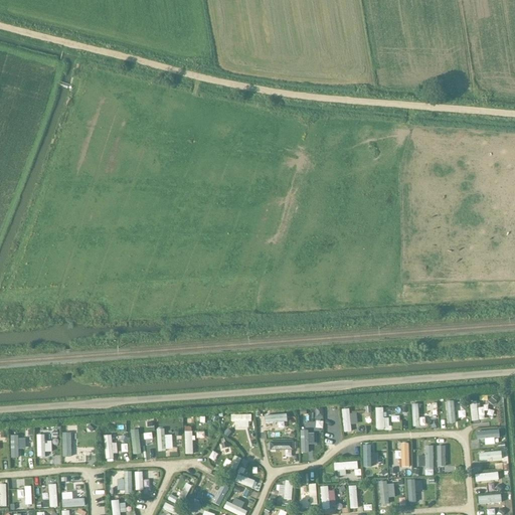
[(456,423),(455,400),(447,400),(447,423),(456,423)]
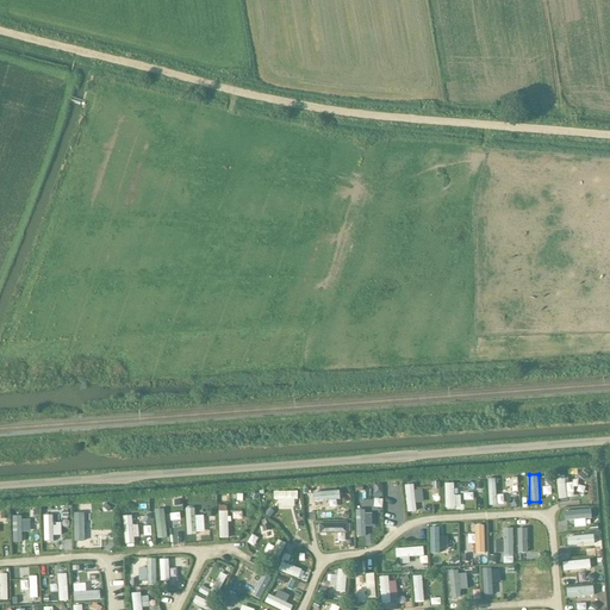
[(567,498),(566,492),(573,492),(573,483),(565,483),(565,475),(556,475),(558,498),(567,498)]
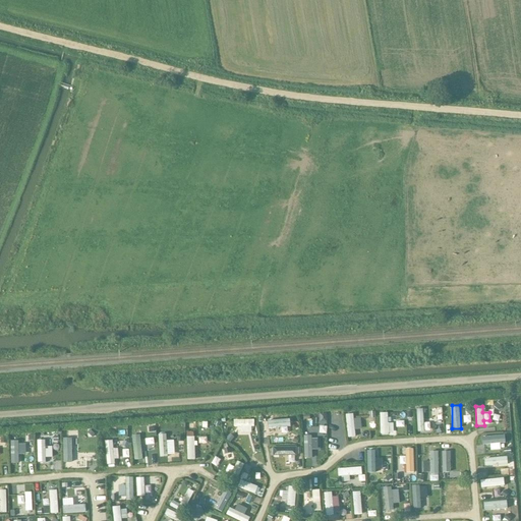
[(388,433),(388,412),(380,412),(380,433),(388,433)]
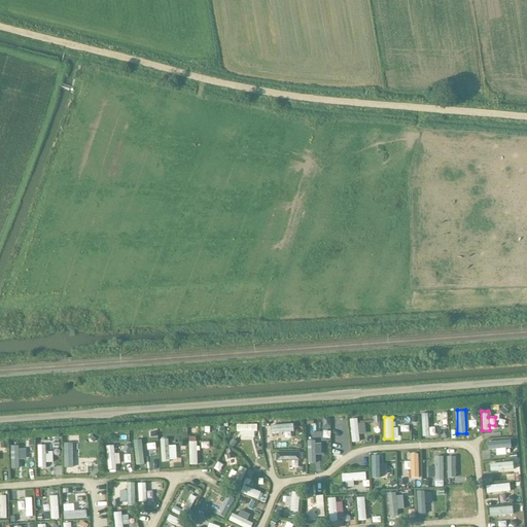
[(447,426),(447,417),(419,418),(420,427),(447,426)]
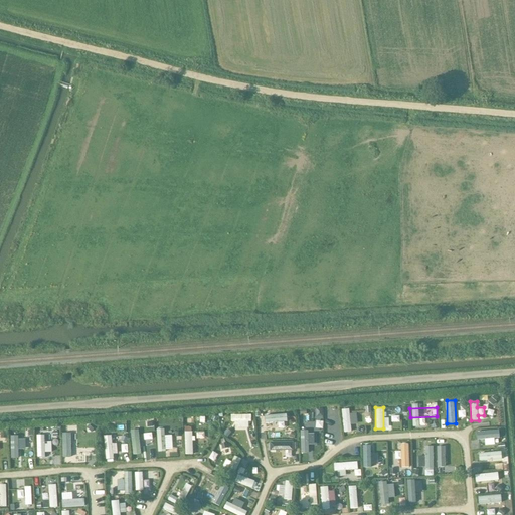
[(357,423),(356,412),(349,413),(349,408),(341,409),(343,433),(351,432),(351,424),(357,423)]
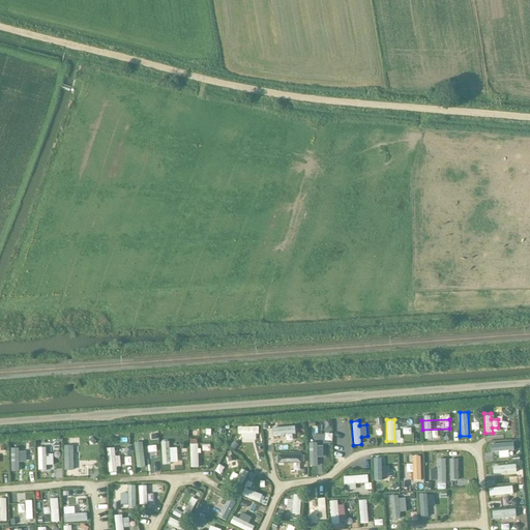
[(259,433),(259,427),(237,427),(238,435),(242,435),(242,442),(256,442),(256,433),(259,433)]
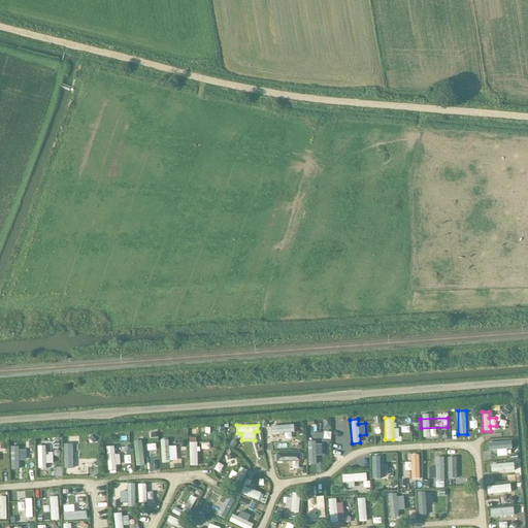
[(271,433),(294,433),(294,425),(271,425),(271,433)]
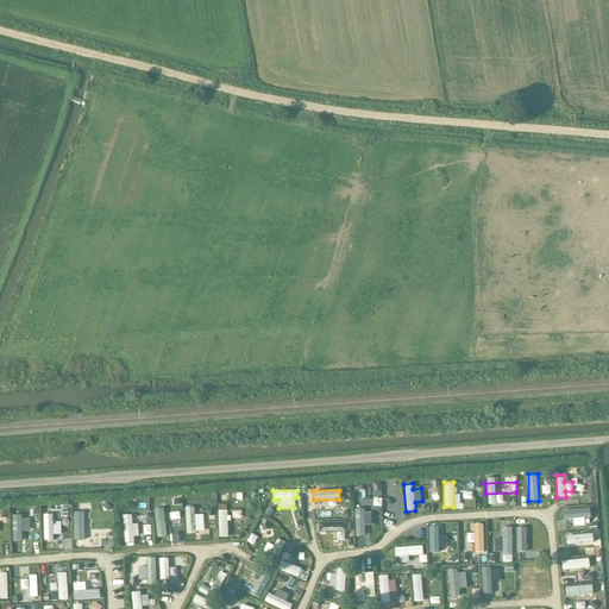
[(165,504),(167,510),(173,510),(173,520),(181,519),(180,504),(165,504)]
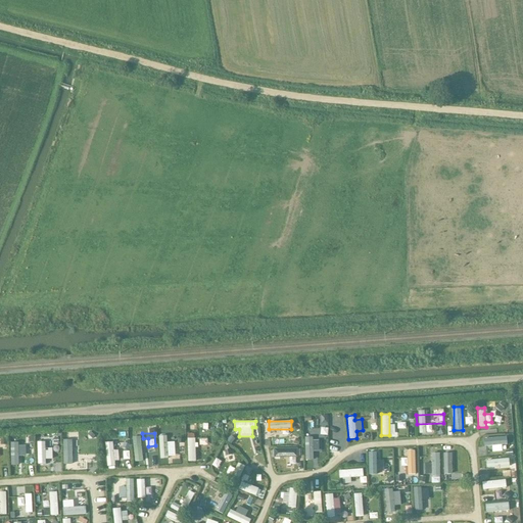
[(188,436),(187,461),(196,461),(196,436),(188,436)]
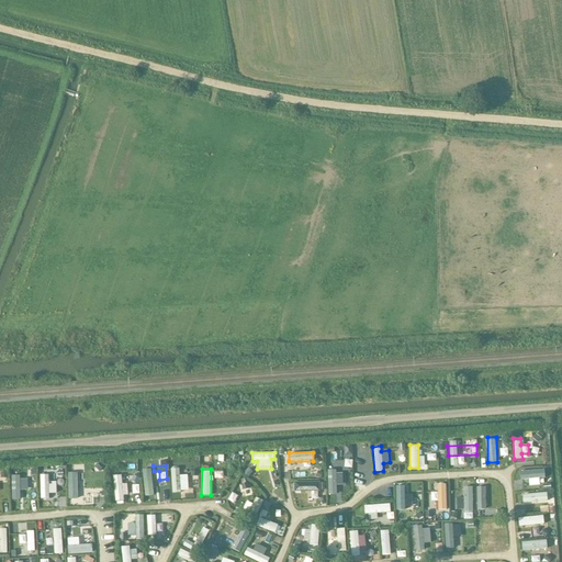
[(337,469),(327,469),(326,494),(336,495),(337,469)]
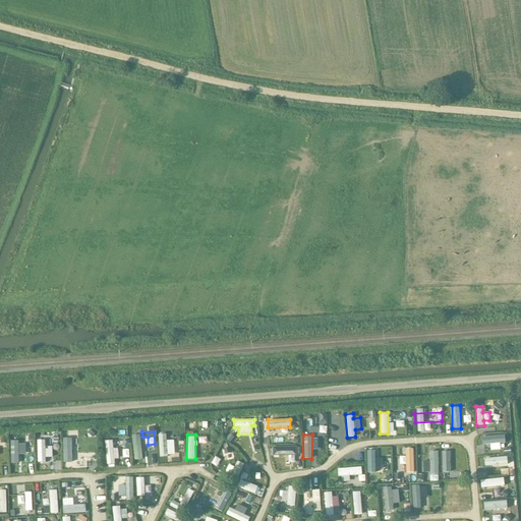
[(503,435),(479,435),(480,444),(504,443),(503,435)]
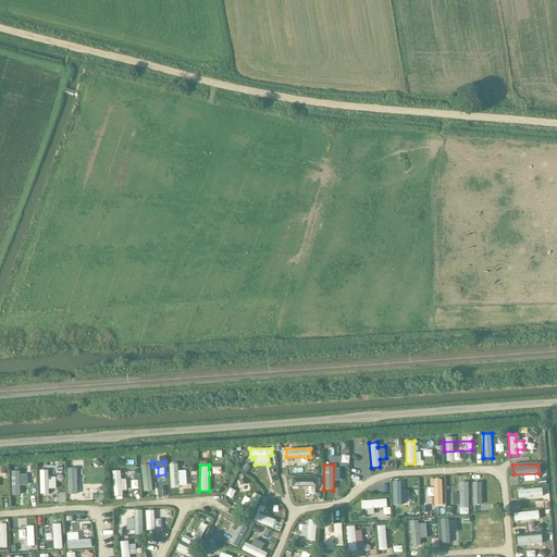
[(143,467),(143,494),(151,494),(150,467),(143,467)]
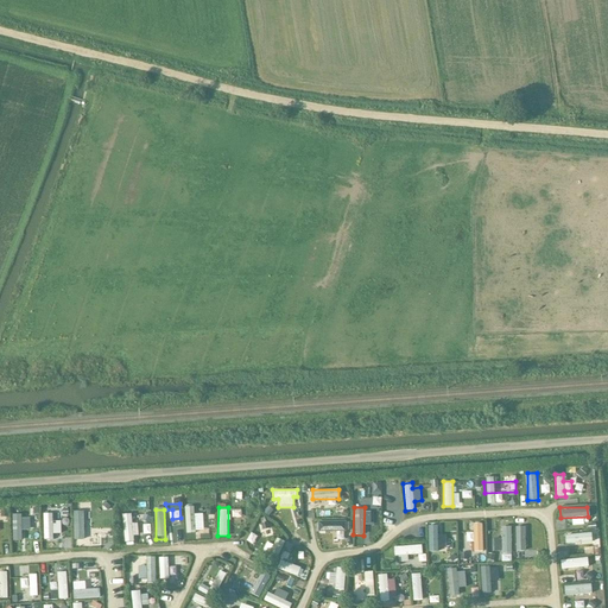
[(74,511),(73,539),(84,539),(84,511),(74,511)]
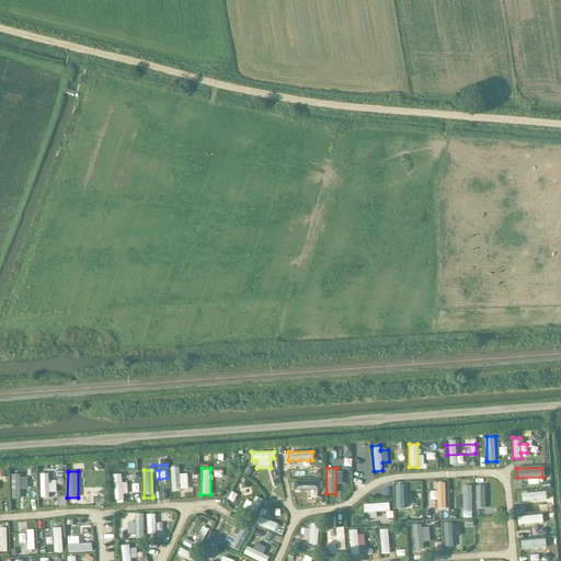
[(181,497),(181,491),(193,491),(193,484),(187,485),(187,472),(171,472),(171,497),(181,497)]
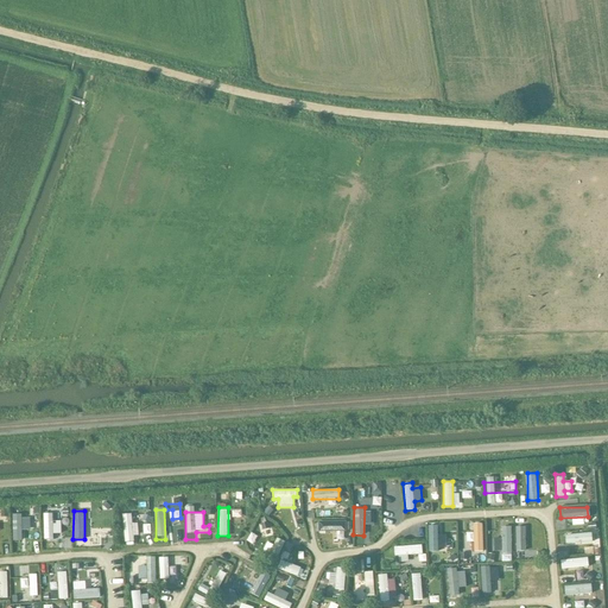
[(61,521),(52,520),(54,513),(44,513),(43,539),(61,539),(61,521)]
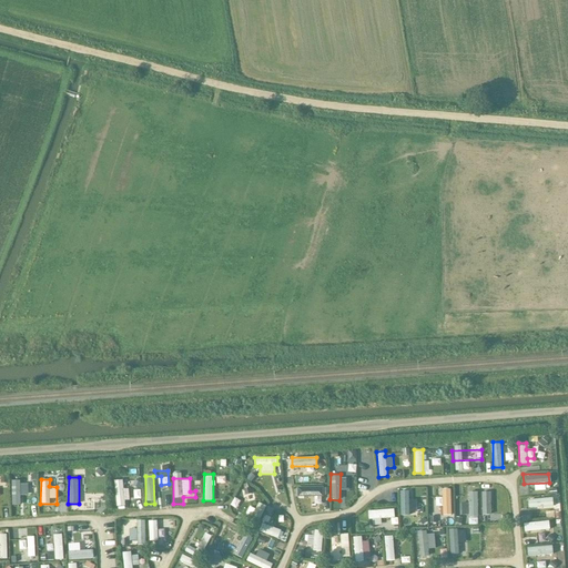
[(127,507),(122,479),(113,480),(118,509),(127,507)]
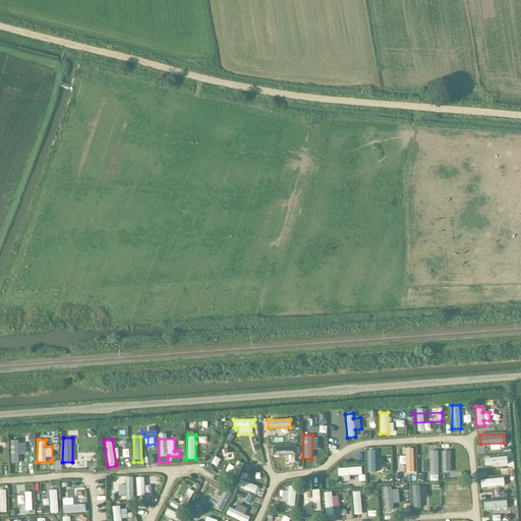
[(296,455),(296,446),(272,446),(272,455),(296,455)]
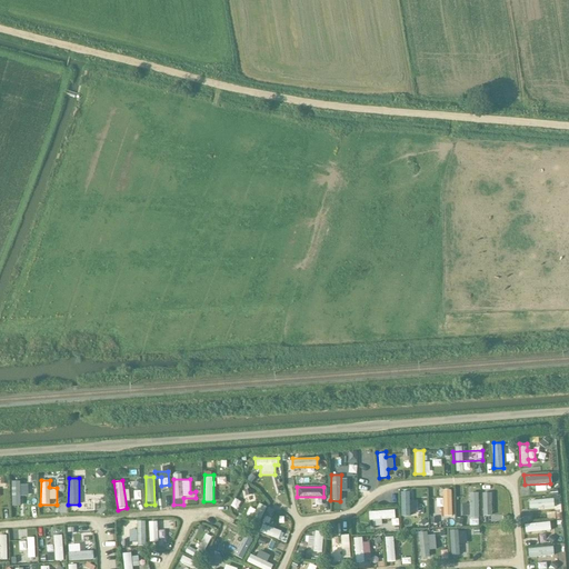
[(452,516),(451,489),(442,489),(442,516),(452,516)]
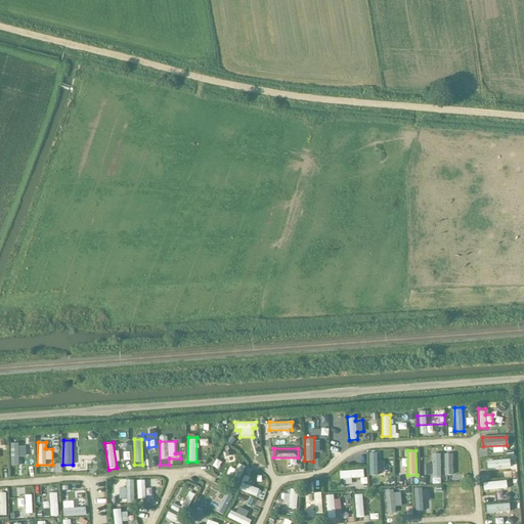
[(378,475),(378,453),(369,452),(368,475),(378,475)]
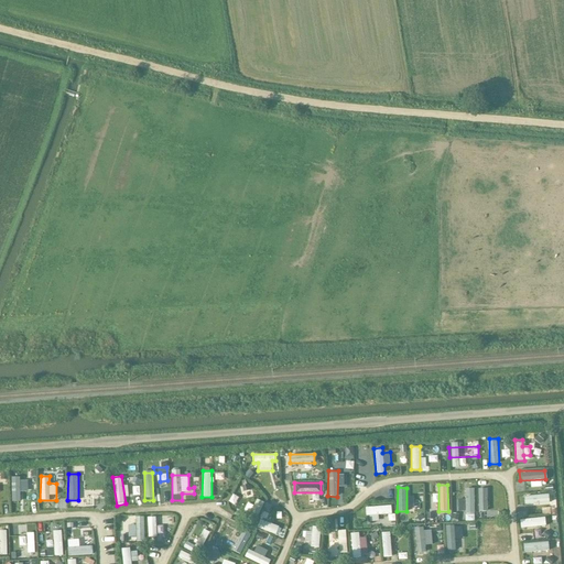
[(466,514),(475,514),(475,489),(465,489),(466,514)]
